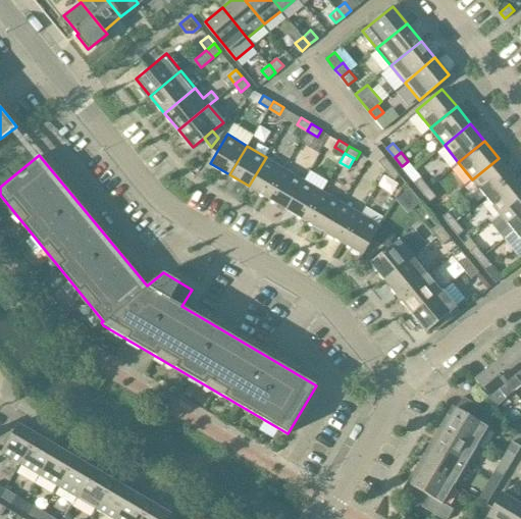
[(378,160),(386,170),(393,165),(384,155),(378,160)]
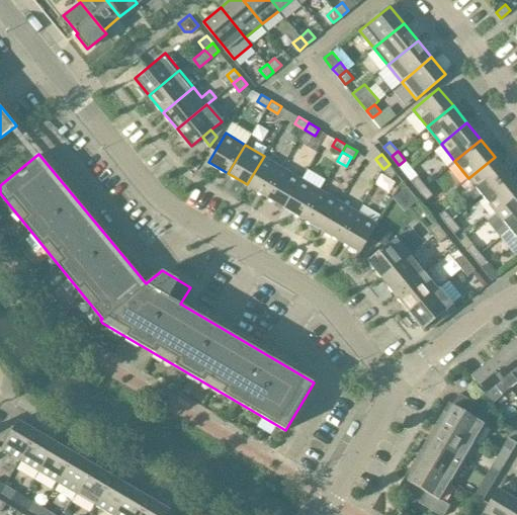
[(265,195),(282,167),(264,156),(247,184),(265,195)]
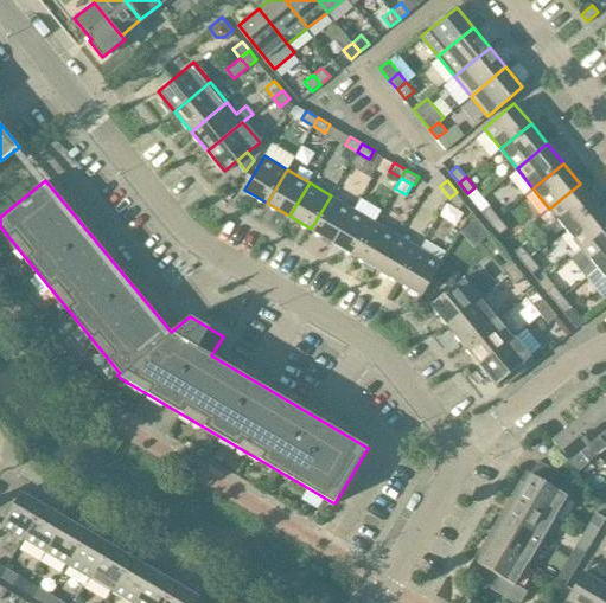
[(549,209),(566,228),(595,203),(580,184),(549,209)]
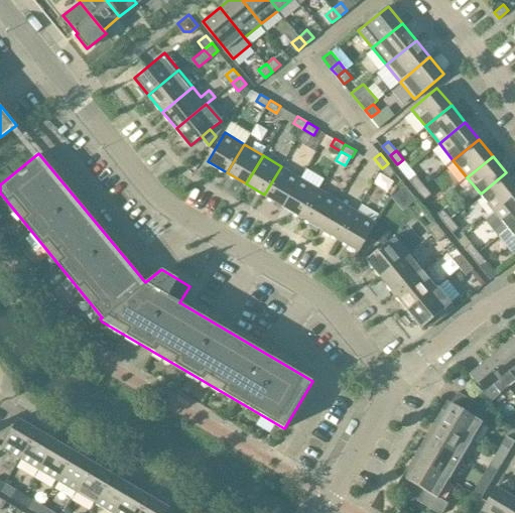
[(388,163),(382,168),(389,177),(396,172),(388,163)]
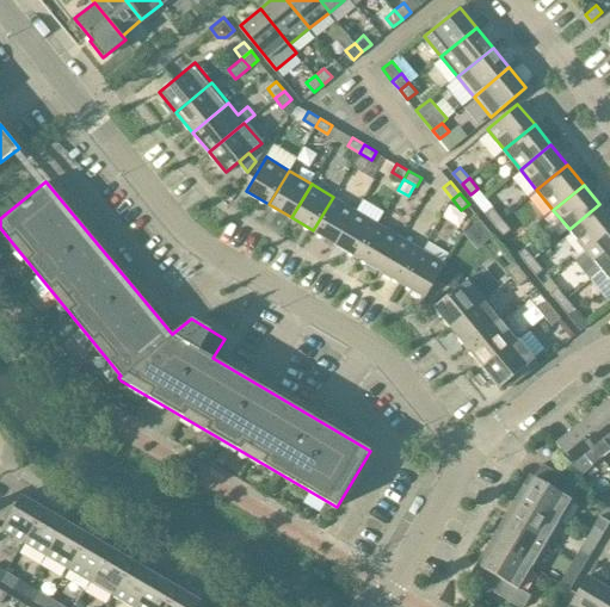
[(336,243),(356,210),(333,197),(313,230),(336,243)]
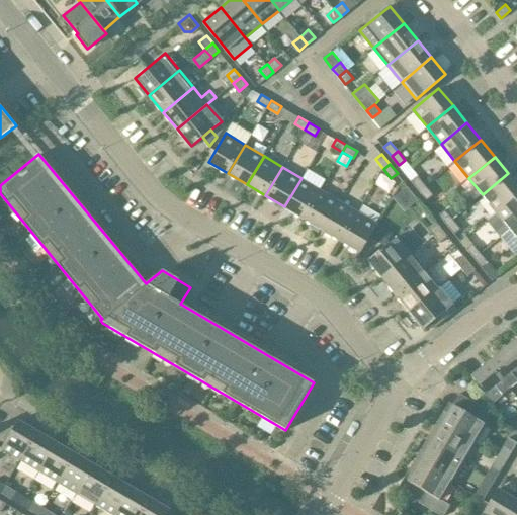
[(516,183),(508,173),(483,194),(496,211),(516,194),(516,183)]
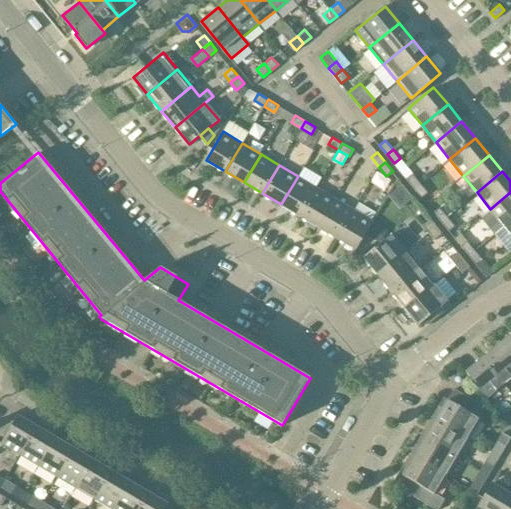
[(414,188),(420,182),(413,173),(406,178),(414,188)]
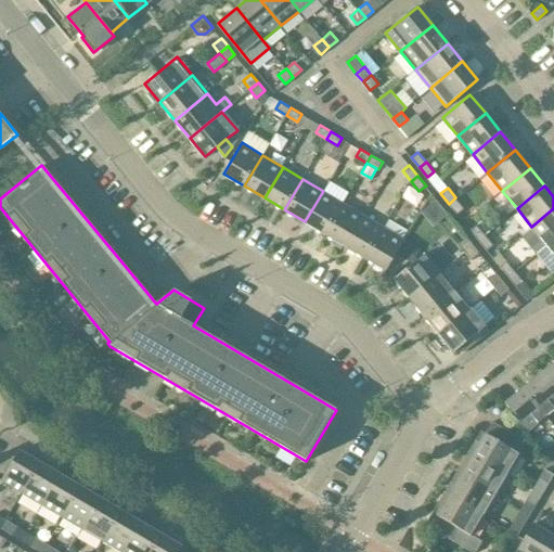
[(324,233),(343,203),(323,191),(305,221),(324,233)]
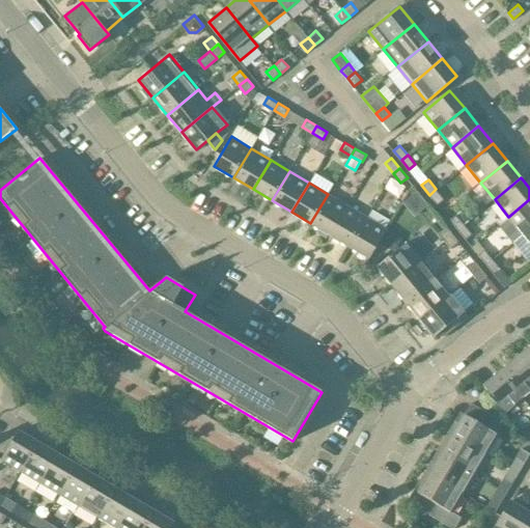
[(444,199),(436,189),(429,195),(438,204),(444,199)]
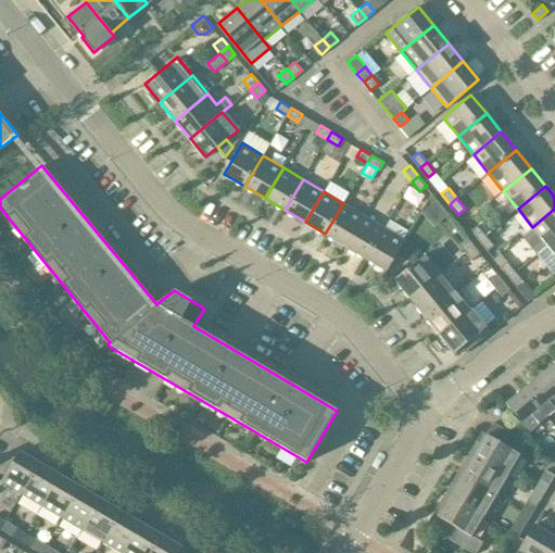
[(345,247),(364,215),(343,203),(325,234),(345,247)]
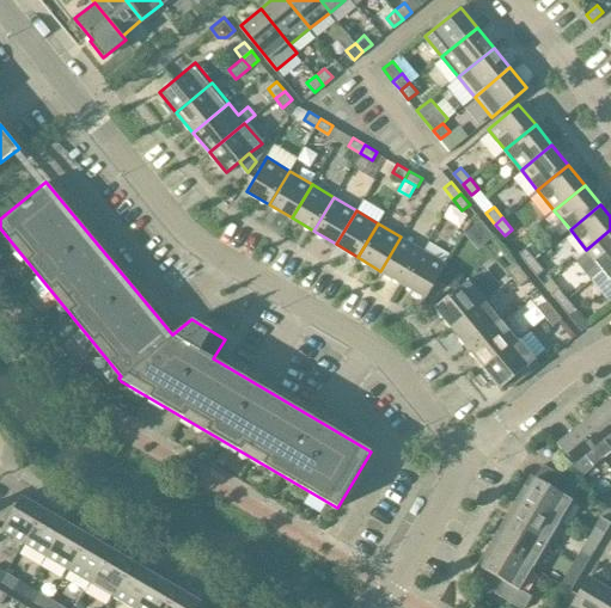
[(610,229),(586,250),(603,270),(610,263),(610,229)]
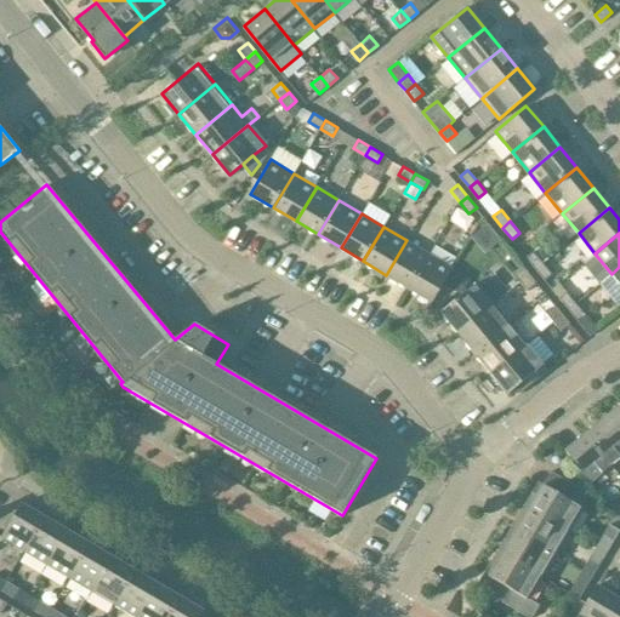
[(409,287),(430,253),(407,240),(386,275),(409,287)]
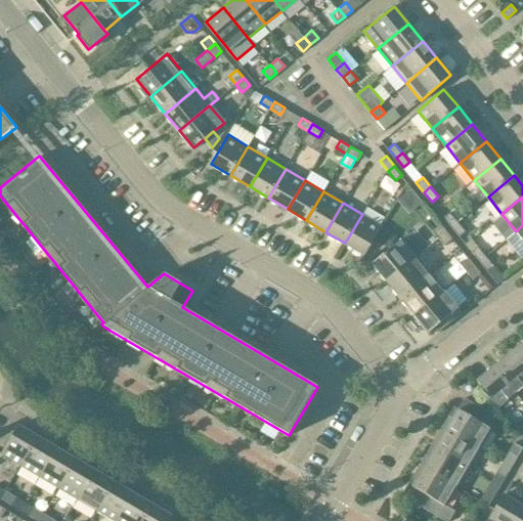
[(451,226),(459,221),(450,212),(444,217),(451,226)]
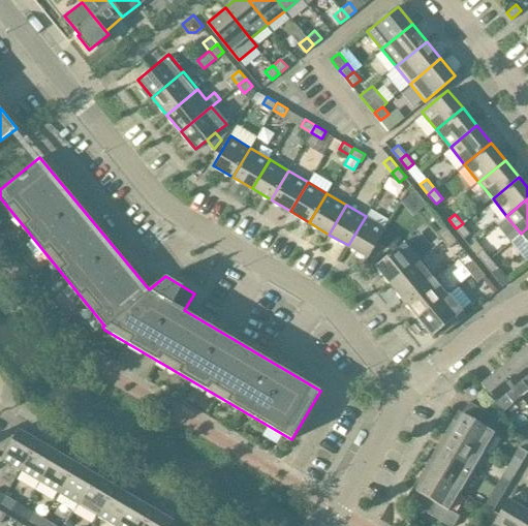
[(366,216),(348,245),(368,257),(370,254),(377,241),(385,227),(366,216)]
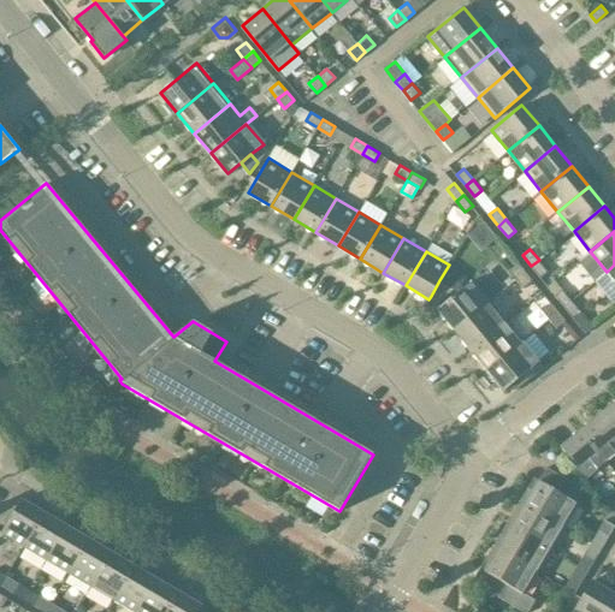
[(548,271),(539,260),(531,266),(540,277),(548,271)]
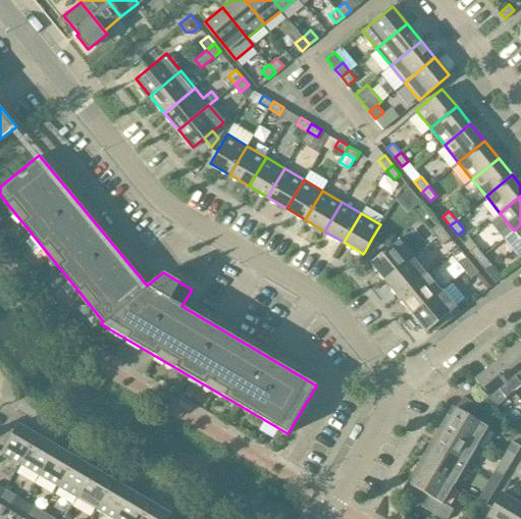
[(437,236),(446,229),(439,221),(431,228),(437,236)]
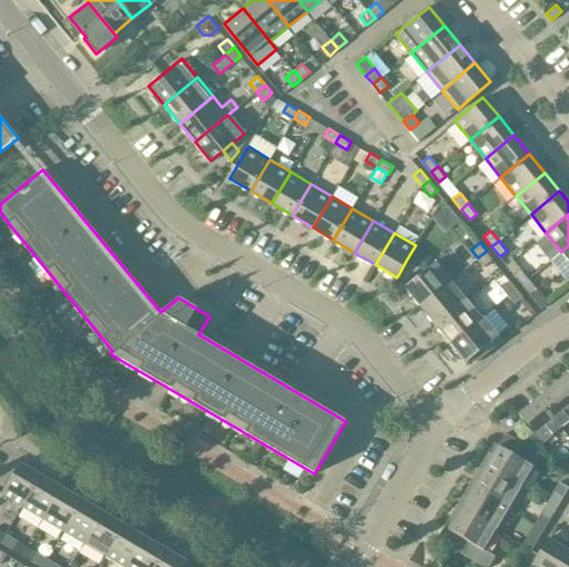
[(415,245),(406,260),(419,266),(423,269),(432,254),(415,244),(415,245)]
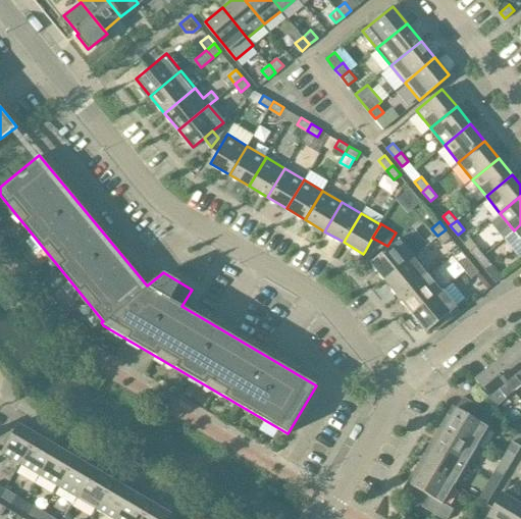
[(452,238),(446,229),(437,236),(444,244),(452,238)]
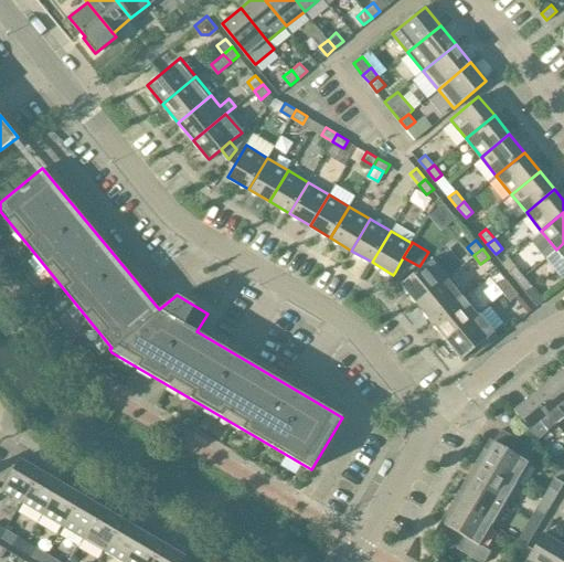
[(416,303),(449,275),(434,256),(401,283),(416,303)]
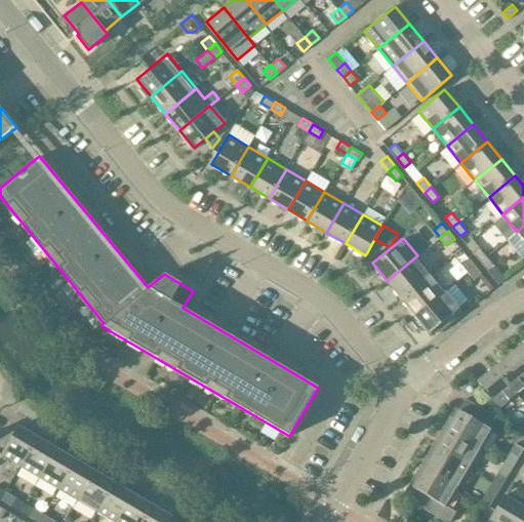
[(374,239),(367,252),(373,257),(385,247),(386,245),(374,239)]
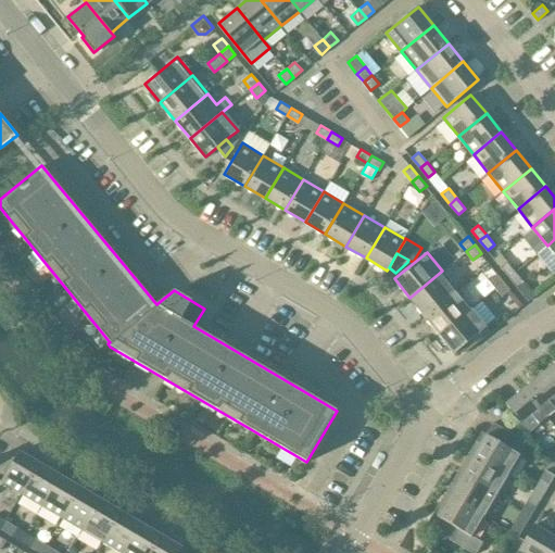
[(509,276),(516,271),(507,261),(501,266),(509,276)]
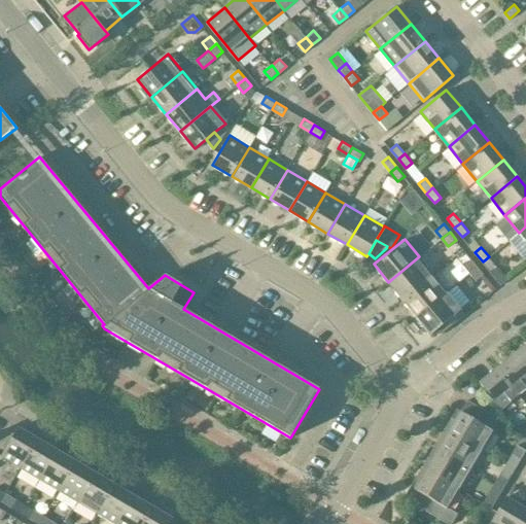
[(388,282),(402,299),(433,274),(419,256),(388,282)]
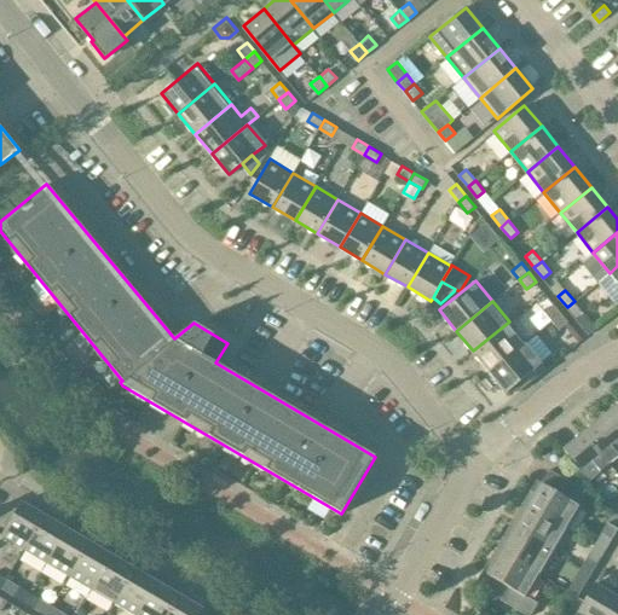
[(584,313),(575,301),(567,307),(576,319),(584,313)]
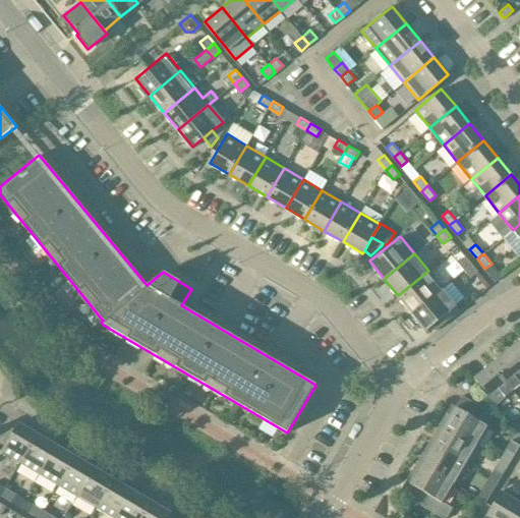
[(464,270),(472,263),(466,255),(458,262),(464,270)]
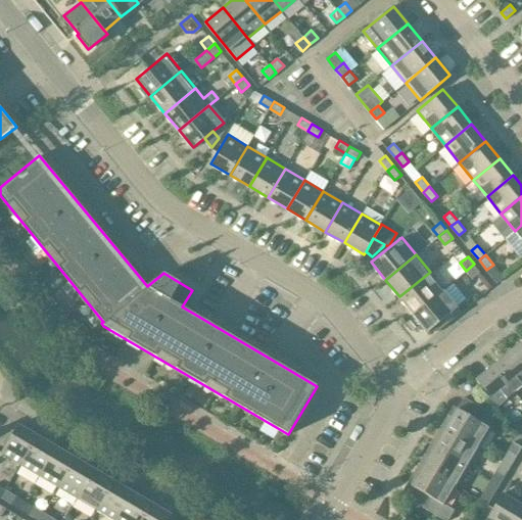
[(480,272),(474,264),(466,271),(473,278),(480,272)]
